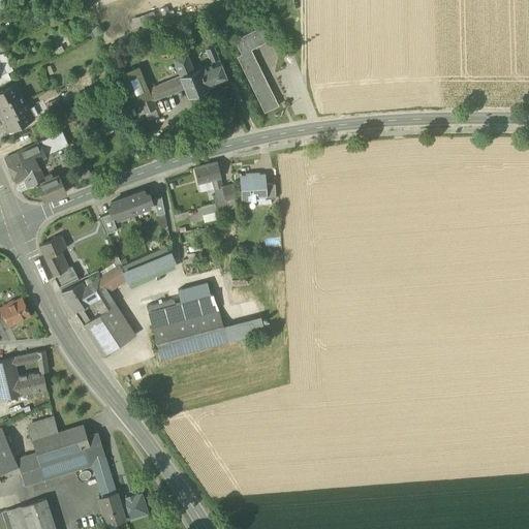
[(237,56),(265,113),(278,105),(250,50),(270,40),(262,26),(234,40),(241,54),(237,56)]
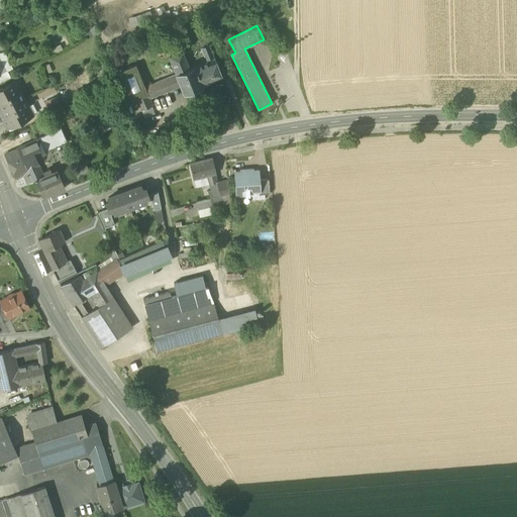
[(201,48),(206,62),(213,59),(208,45),(201,48)]
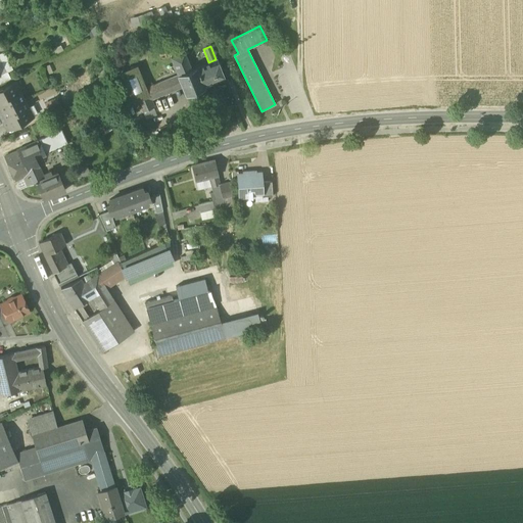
[(4,52),(0,53),(0,76),(7,73),(12,69),(4,52)]
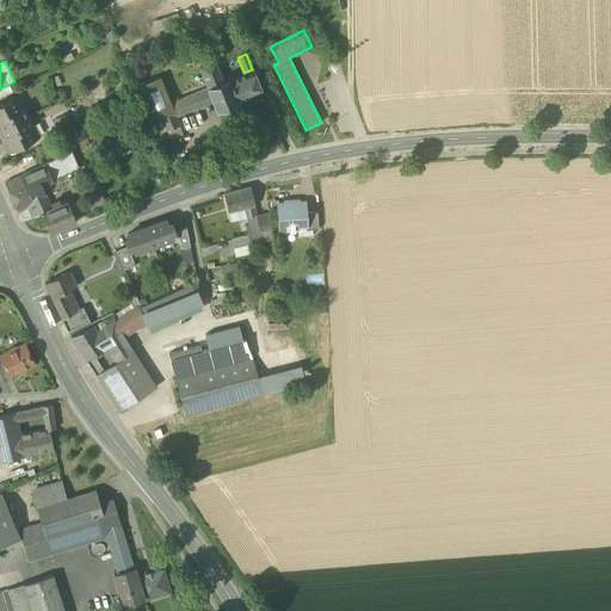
[(239,102),(229,79),(223,81),(215,61),(199,67),(208,87),(213,102),(216,110),(239,102)]
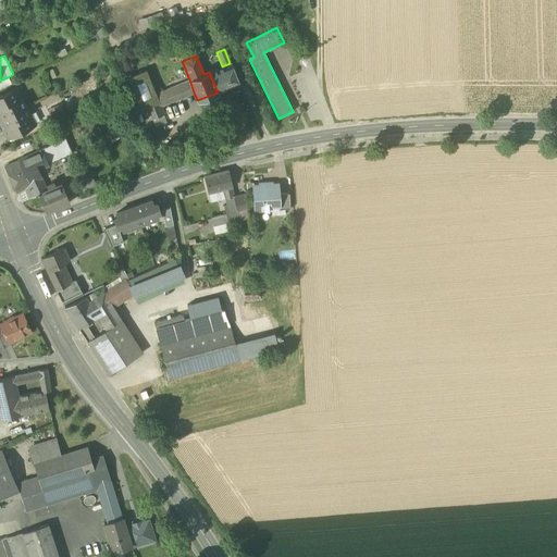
[(238,84),(230,63),(222,66),(209,72),(218,93),(238,84)]
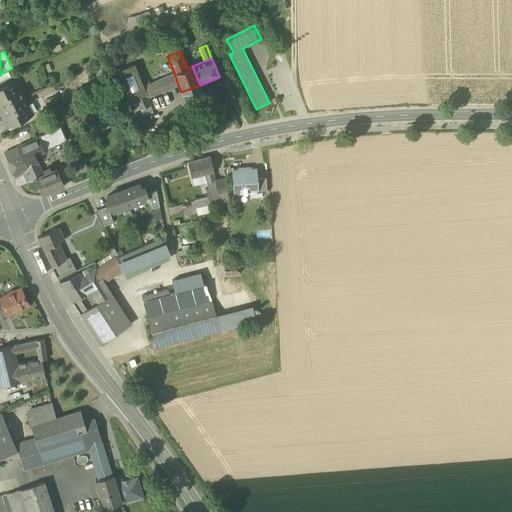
[(135,98),(146,94),(142,86),(134,64),(118,71),(130,101),(135,98)]
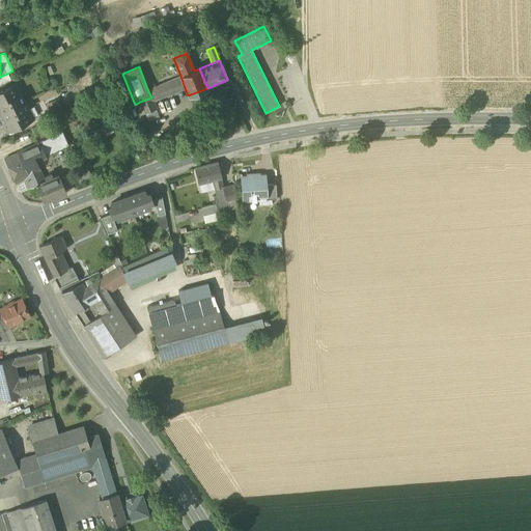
[(0,85),(10,80),(7,74),(0,77),(0,85)]
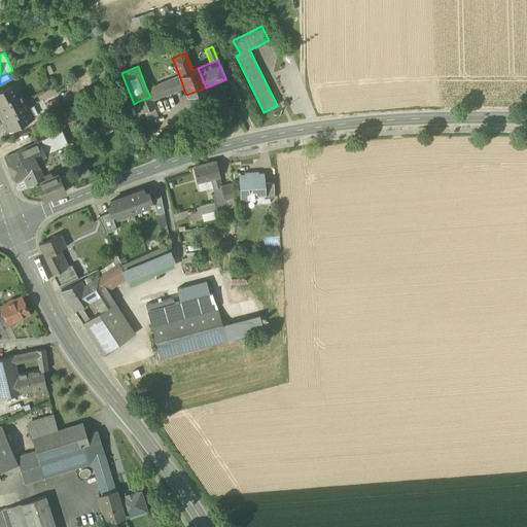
[(152,86),(146,89),(150,97),(151,100),(157,98),(183,88),(179,75),(152,86)]
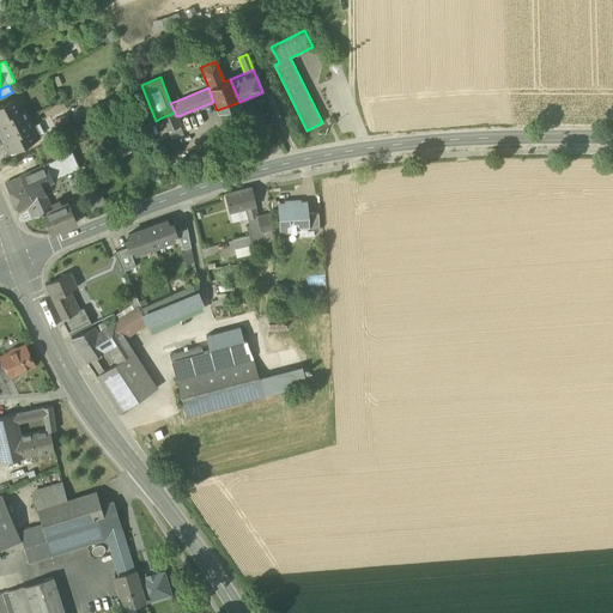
[(0,131),(28,117),(24,108),(20,109),(16,99),(19,98),(18,97),(2,105),(4,109),(0,110),(0,131)]
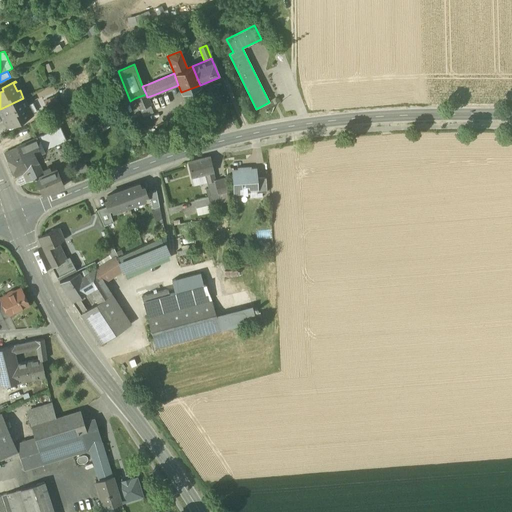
[(146,94),(135,98),(139,109),(150,105),(147,97),(146,94)]
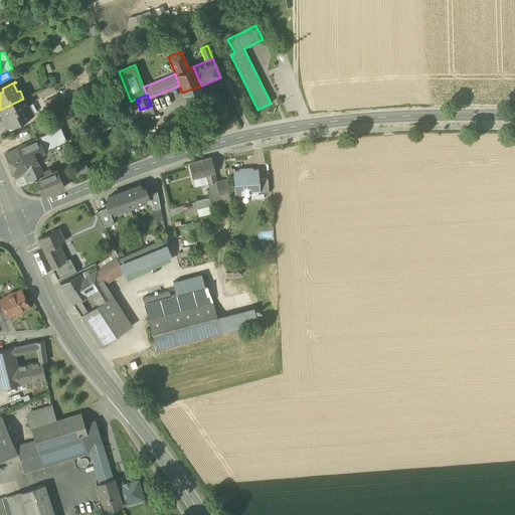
[(23,99),(0,110),(0,114),(6,127),(13,123),(13,122),(17,120),(19,122),(32,116),(31,115),(29,116),(25,108),(27,107),(23,99)]
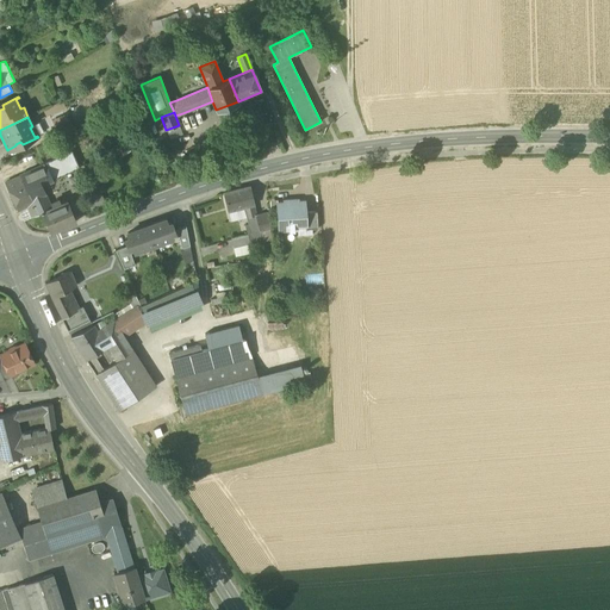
[(39,123),(32,126),(30,128),(35,137),(37,136),(44,132),(39,123)]
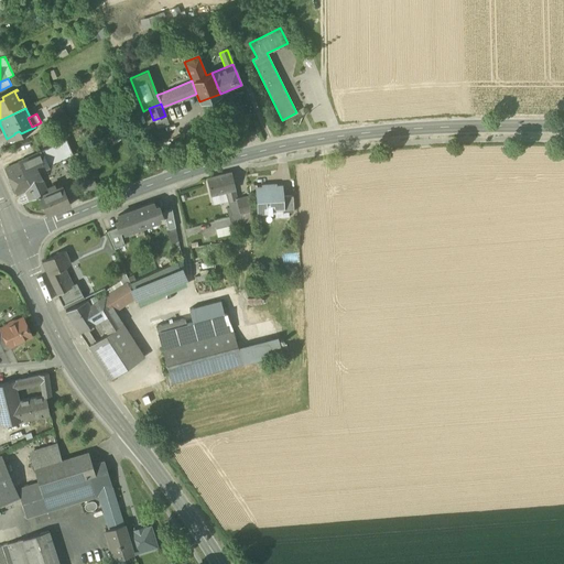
[(41,151),(47,166),(73,155),(66,139),(41,151)]
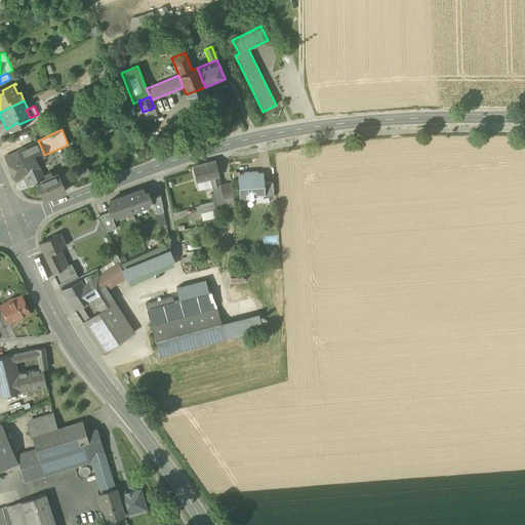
[(37,143),(18,152),(27,168),(26,169),(32,185),(36,183),(36,182),(44,178),(37,162),(36,163),(35,159),(44,155),(38,140),(37,140),(37,143)]
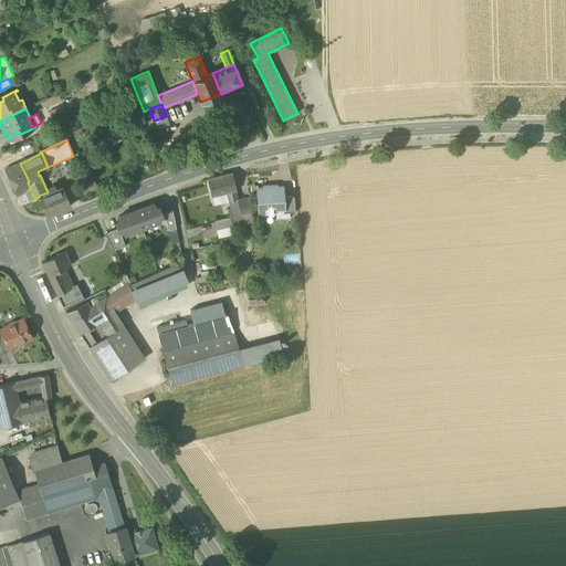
[(29,181),(20,164),(4,169),(21,206),(34,199),(28,182),(29,181)]
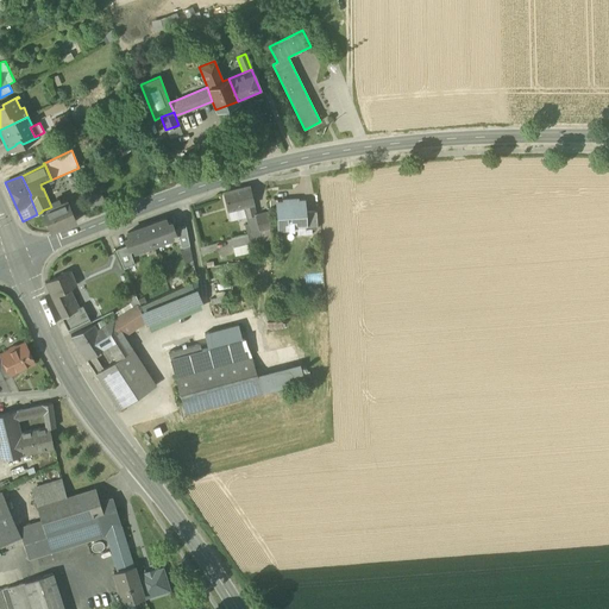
[(244,207),(246,218),(256,215),(249,187),(224,193),(227,211),(244,207)]
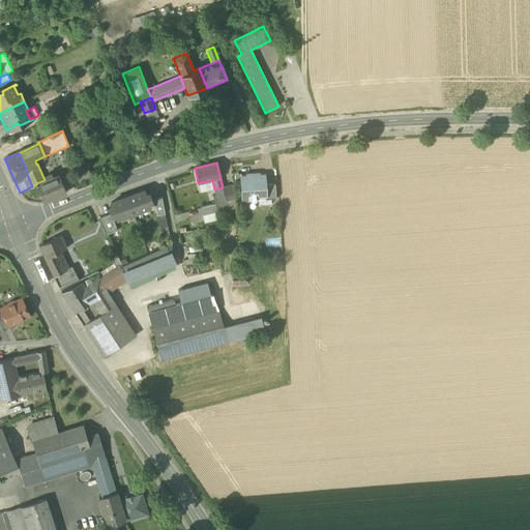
[(36,184),(43,202),(66,193),(58,174),(45,180),(36,183),(36,184)]
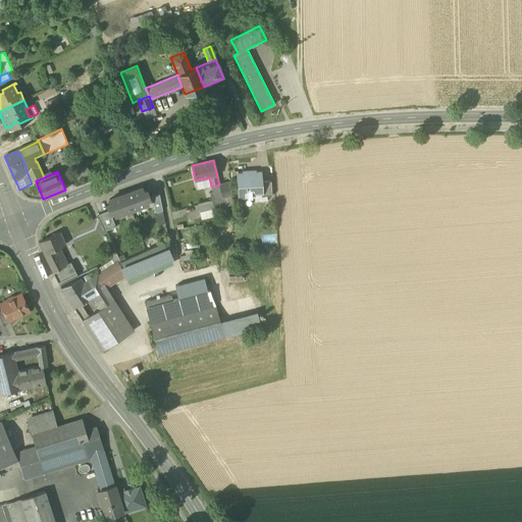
[(239,198),(254,197),(254,194),(261,194),(261,181),(260,172),(255,172),(255,171),(242,171),(243,173),(238,173),(239,198)]
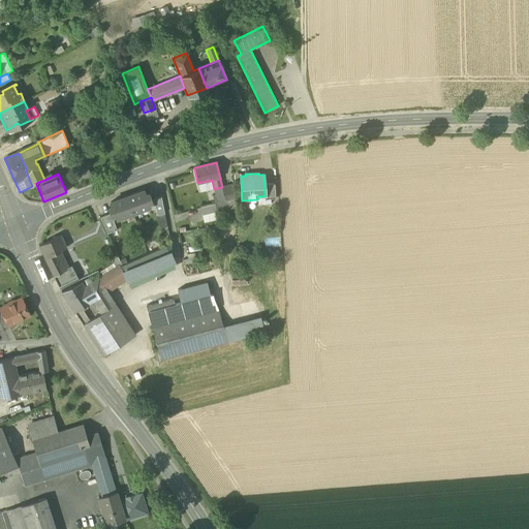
[(222,187),(225,200),(235,198),(234,184),(222,187)]
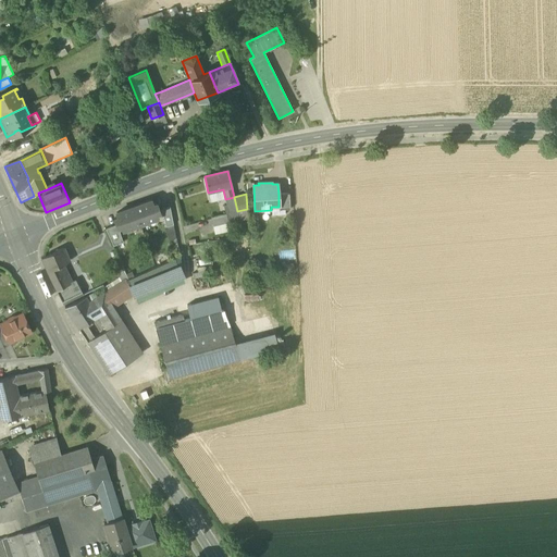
[(279,207),(279,210),(284,209),(291,209),(289,194),(279,194),(279,207)]
